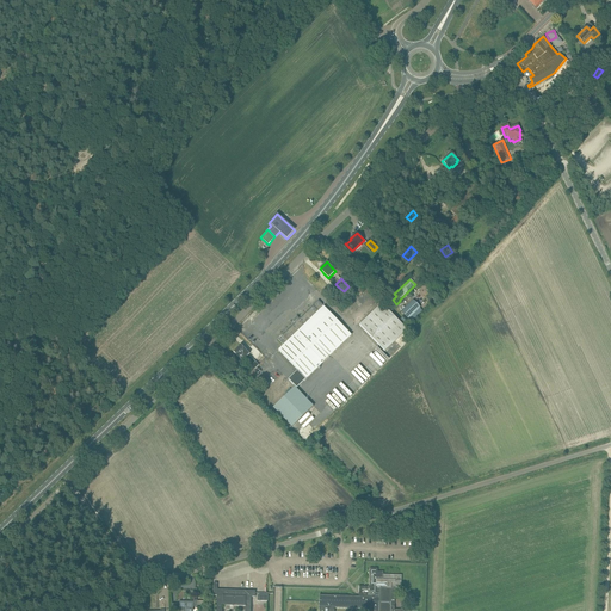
[(443,288),(439,284),(439,285),(436,281),(432,284),(439,291),(443,288)]
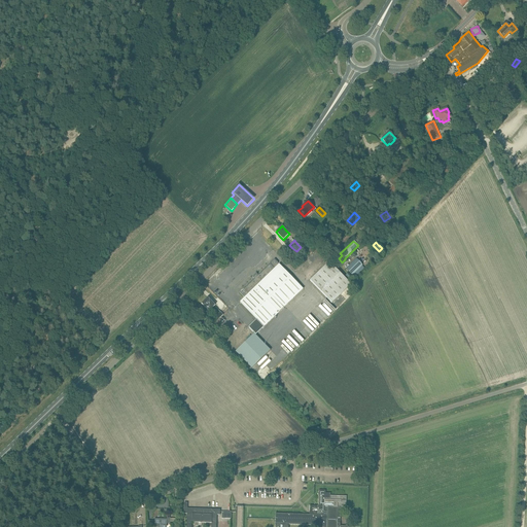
[(334,253),(330,250),(325,255),(328,258),(334,253)]
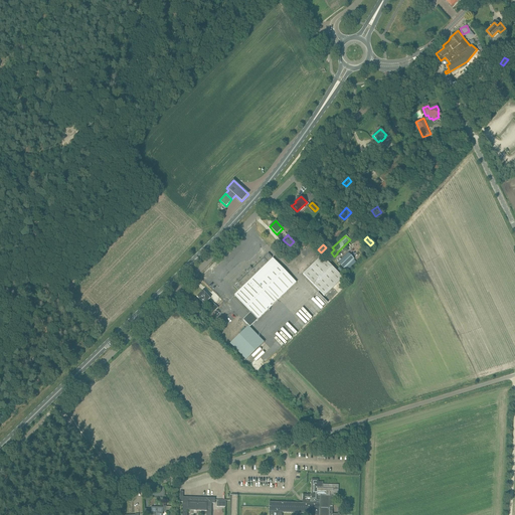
[(308,246),(302,252),(304,254),(301,259),(303,261),(313,251),(308,246)]
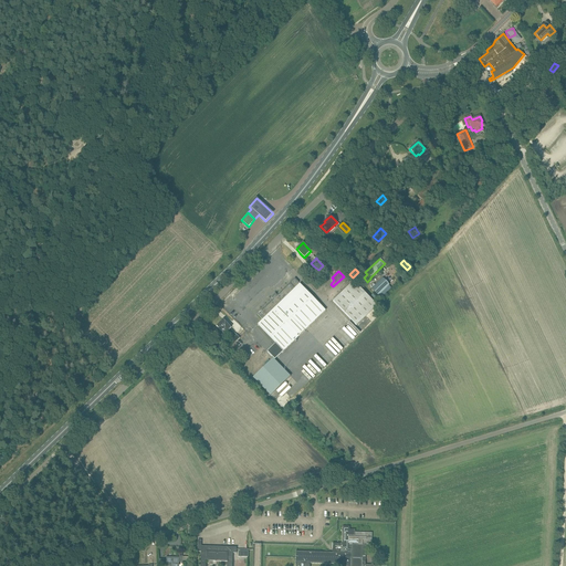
[(383,278),(371,289),(378,296),(389,285),(383,278)]
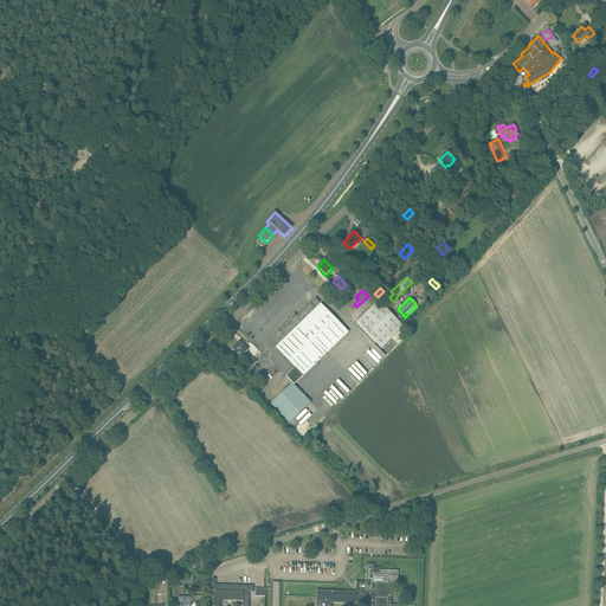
[(321,304),(316,300),(277,337),(282,342),(276,347),(304,375),(348,333),(321,304)]
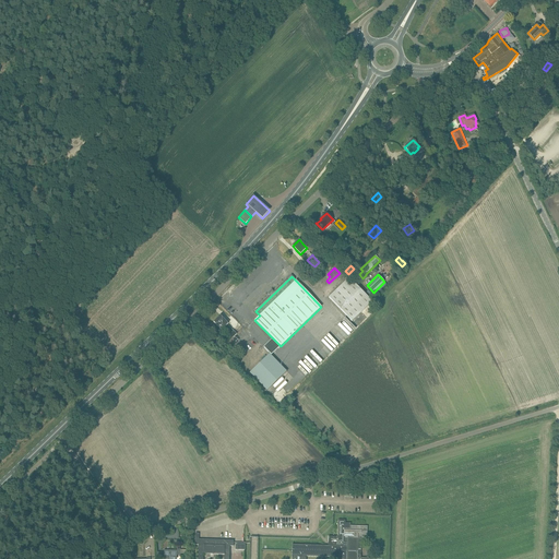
[(353,321),(372,301),(349,277),(329,297),(353,321)]
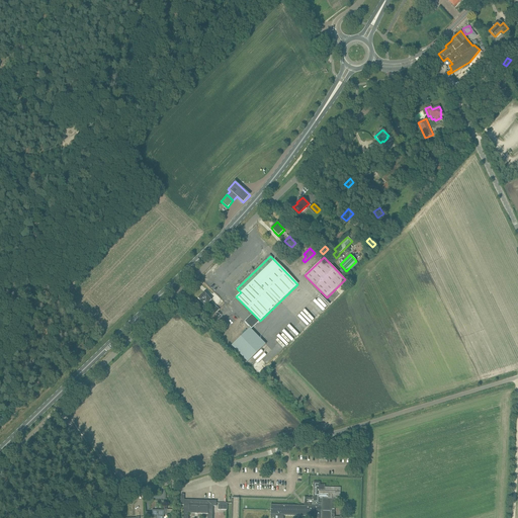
[(198,298),(201,301),(205,306),(211,299),(204,292),(198,298)]
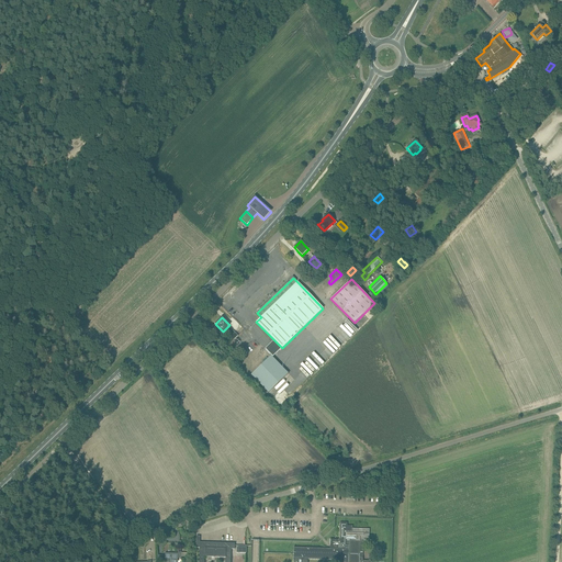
[(341,346),(355,333),(344,322),(330,335),(341,346)]
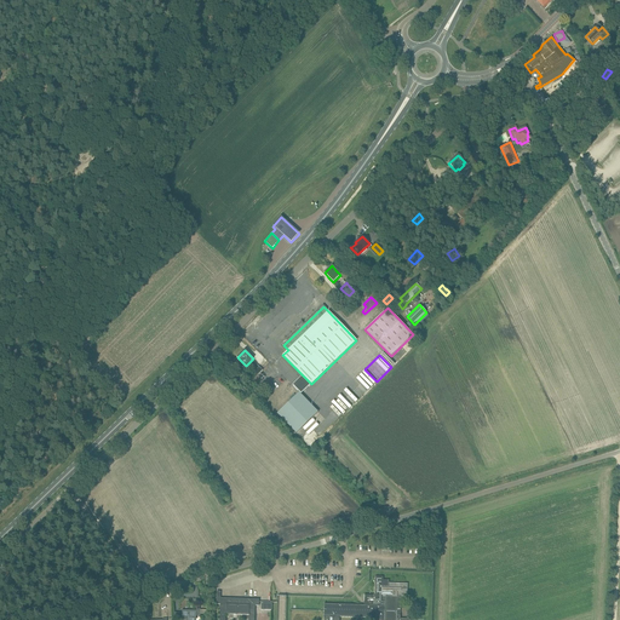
[(293,385),(299,391),(300,394),(310,385),(302,377),(293,385)]
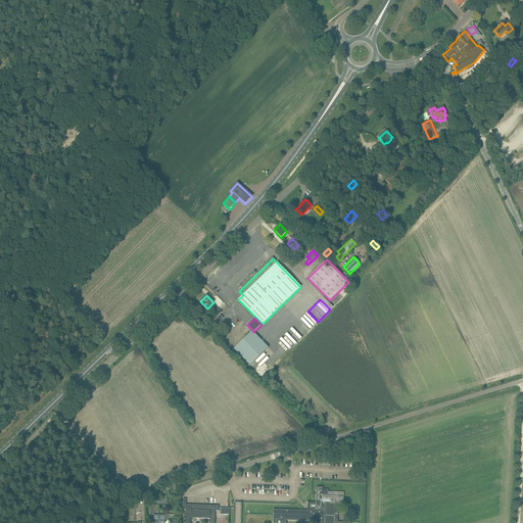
[(303,334),(308,330),(298,320),(294,325),(303,334)]
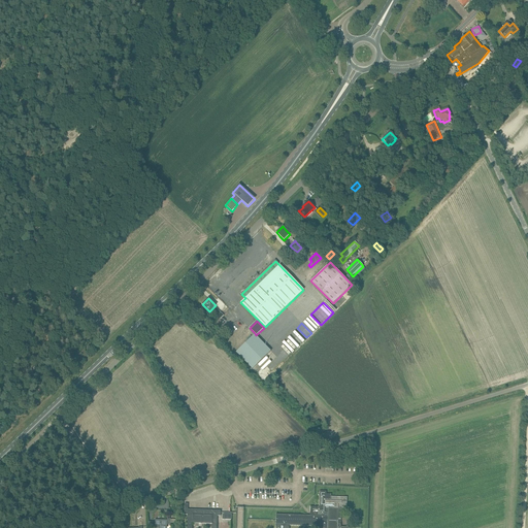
[(221,329),(217,333),(219,335),(216,337),(218,339),(220,337),(224,333),(221,329)]
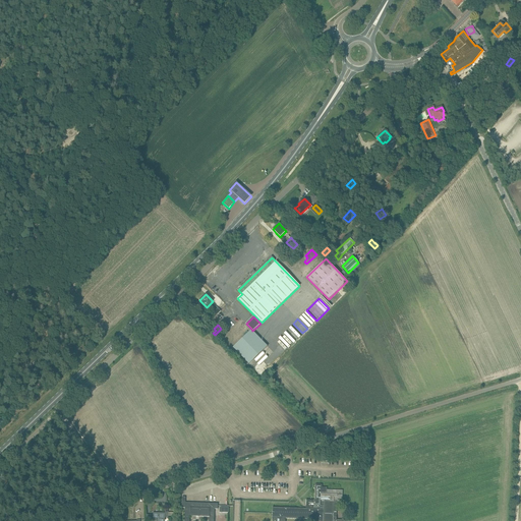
[(287,348),(299,336),(291,328),(289,331),(287,329),(278,339),(287,348)]
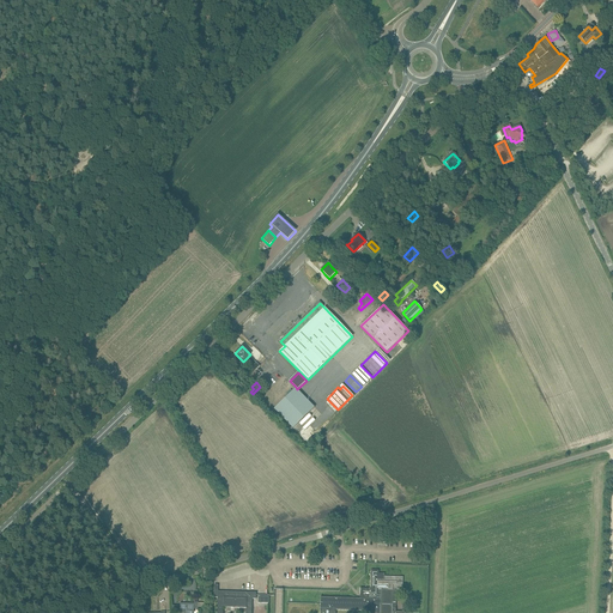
[(314,407),(296,388),(273,410),(292,429),(314,407)]
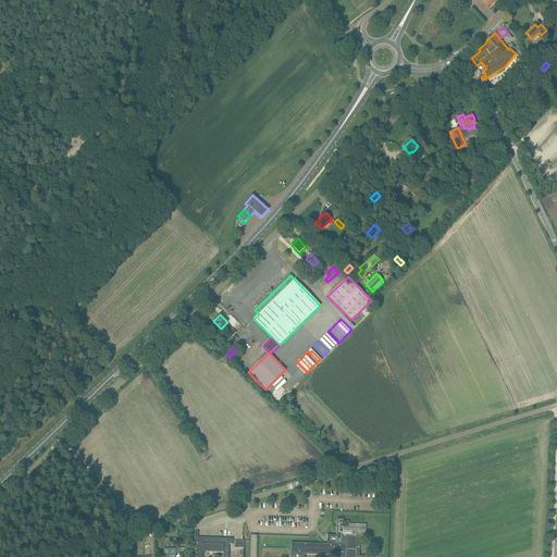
[(276,386),(286,376),(284,374),(274,383),(276,386)]
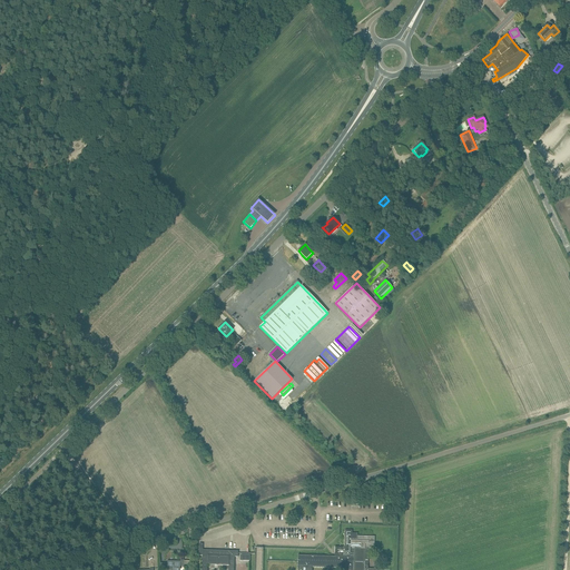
[(334,557),(298,556),(298,554),(297,561),(297,569),(312,569),(313,567),(342,568),(342,569),(375,569),(376,569),(367,569),(369,550),(374,550),(374,537),(357,537),(357,533),(352,533),(352,530),(345,530),(344,547),(335,547),(334,557)]
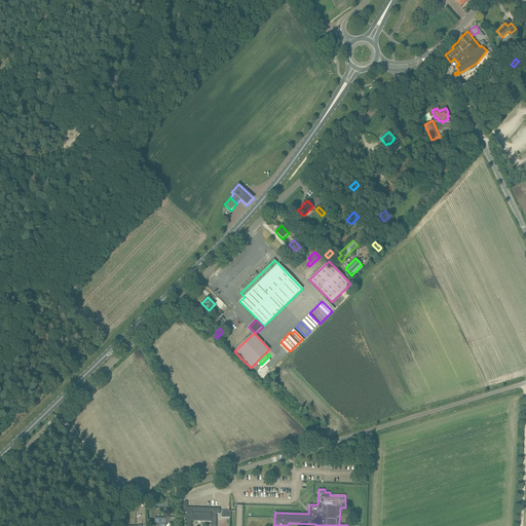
[(198,508),(192,508),(192,509),(187,509),(187,508),(184,508),(183,511),(183,513),(187,513),(186,525),(216,525),(217,514),(220,514),(220,509),(216,509),(216,510),(212,510),(212,509),(204,509),(204,508),(201,508),(198,508)]
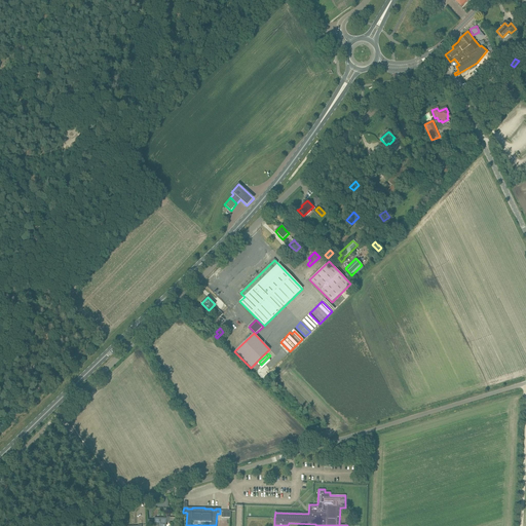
[(170,523),(170,517),(166,517),(166,518),(154,518),(154,525),(158,525),(165,525),(166,522),(170,523)]
